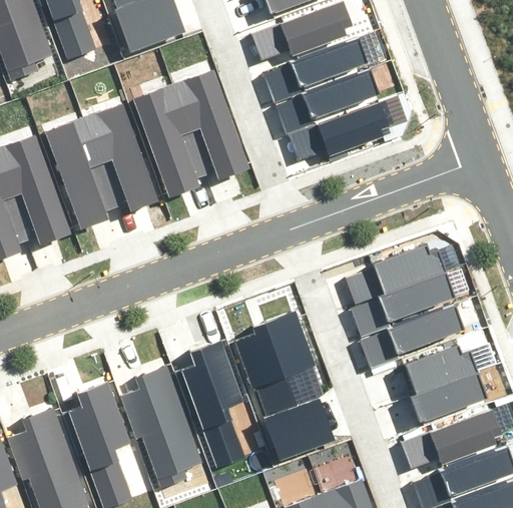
[(0,0),(0,44),(12,78),(46,65),(43,59),(55,55),(34,0),(0,0)]
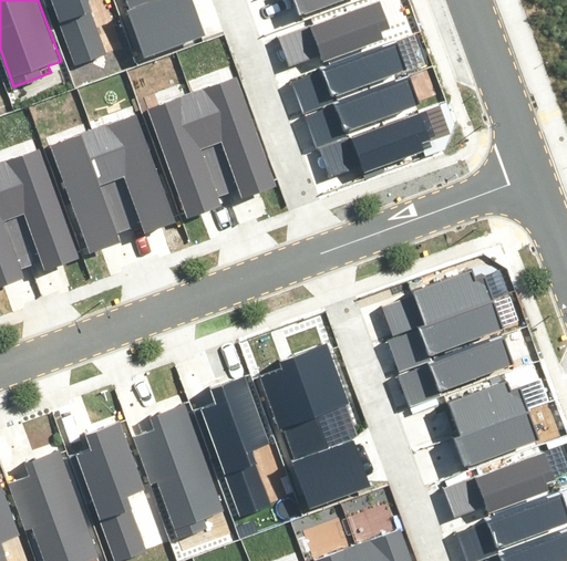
[(51,0),(76,69),(105,58),(85,3),(93,0),(51,0)]
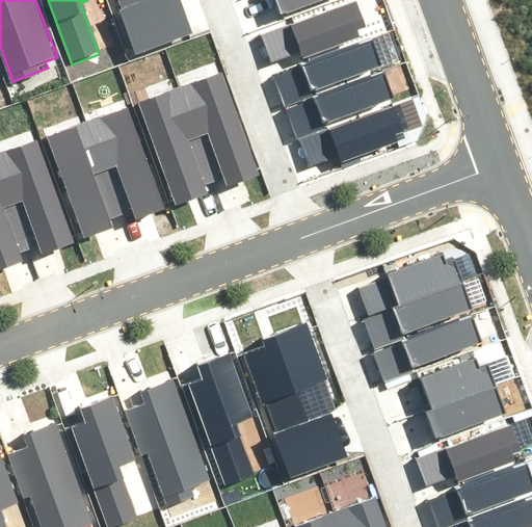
[(116,0),(122,11),(116,14),(131,53),(193,30),(181,0),(154,0),(152,1),(151,0),(116,0)]
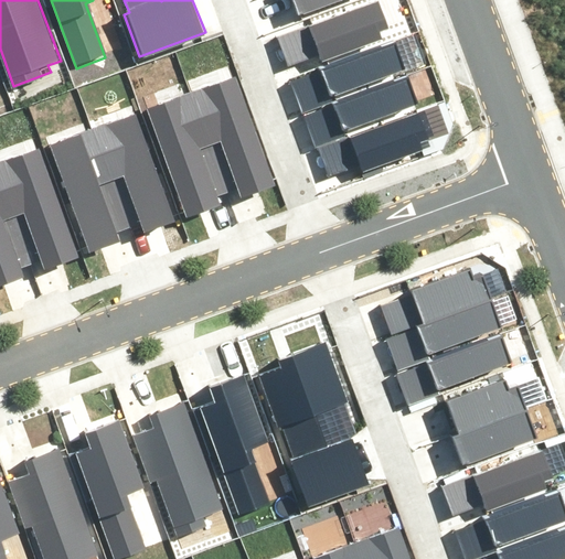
[(291,0),(300,21),(355,0),(291,0)]
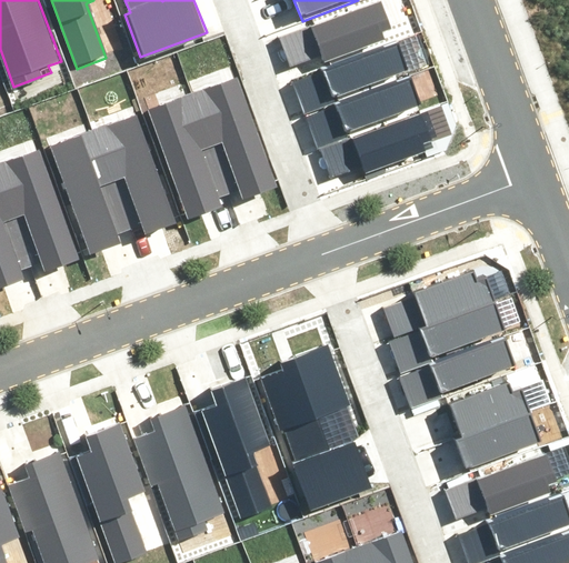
[(379,0),(377,0),(308,27),(320,61),(381,38),(378,30),(389,27),(379,0)]
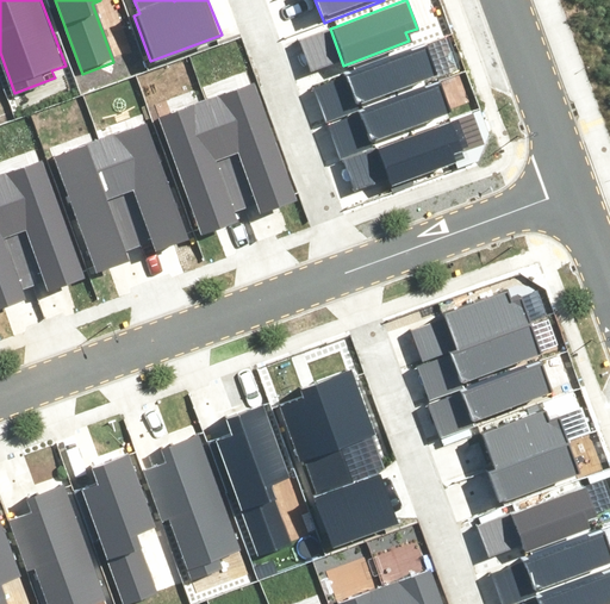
[(425,47),(347,74),(359,104),(436,76),(425,47)]
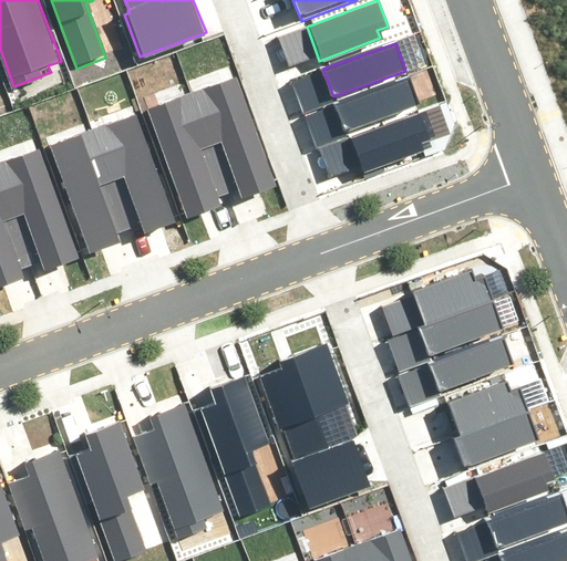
[(405,78),(333,103),(343,132),(415,106),(405,78)]
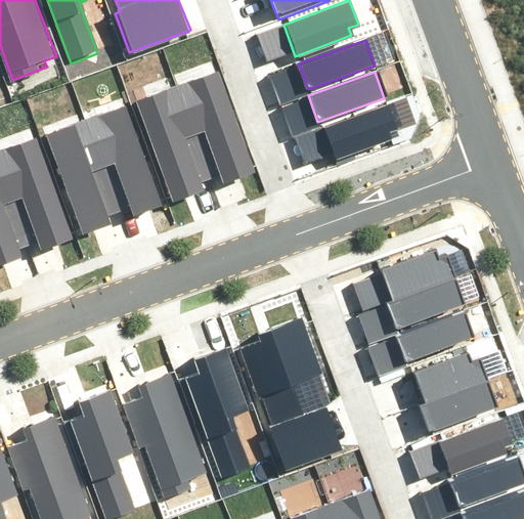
[(219,76),(180,90),(211,173),(222,168),(227,182),(255,173),(219,76)]
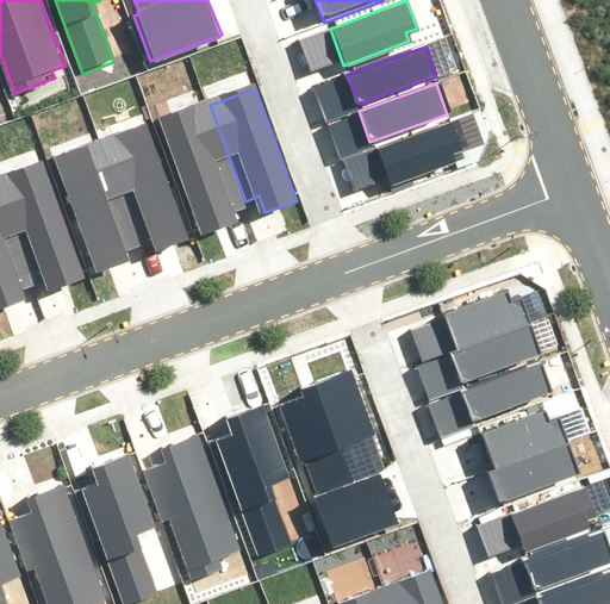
[(162,122),(203,231),(235,219),(230,207),(246,201),(210,105),(162,122)]
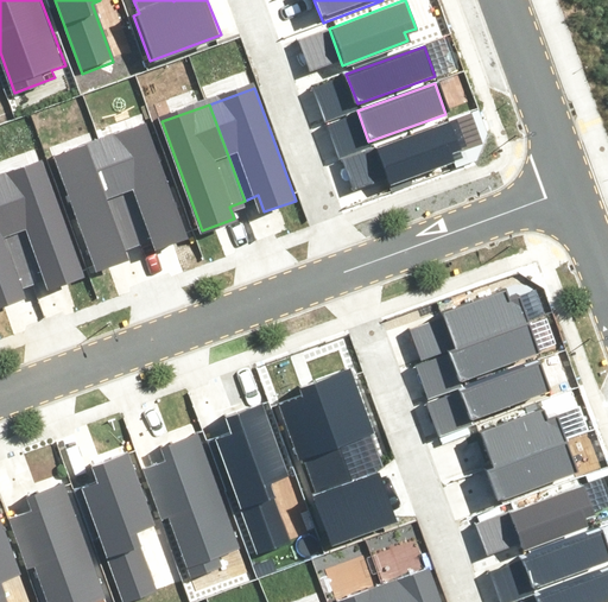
[(453,124),(375,151),(386,181),(463,154),(453,124)]
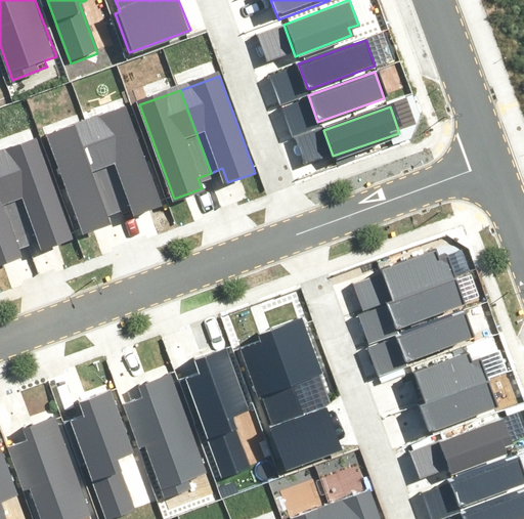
[(127,109),(89,123),(120,205),(131,201),(136,215),(163,206),(127,109)]
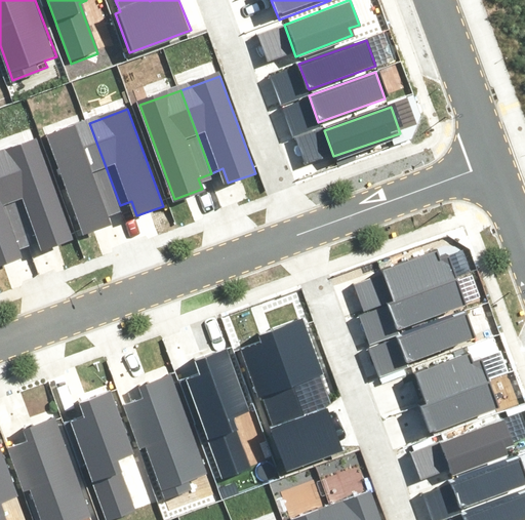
[(47,137),(82,232),(111,222),(107,211),(120,205),(89,123),(47,137)]
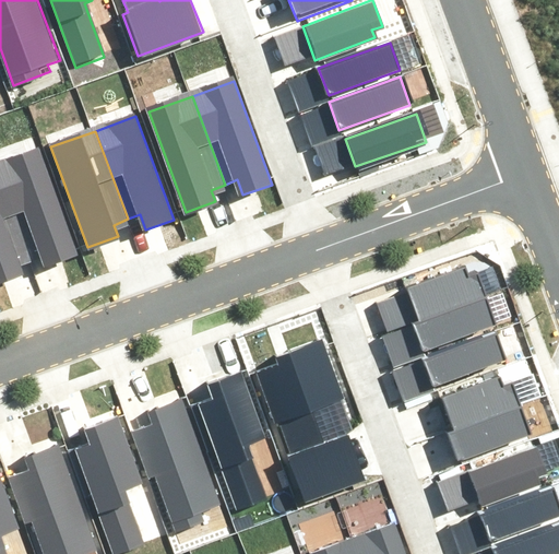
[(34,150),(0,161),(0,184),(25,252),(38,248),(44,263),(72,252),(34,150)]
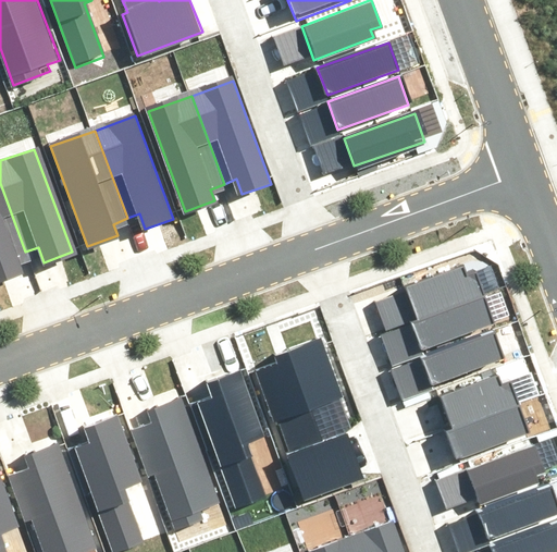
[(0,274),(15,269),(12,257),(25,252),(0,183),(0,274)]
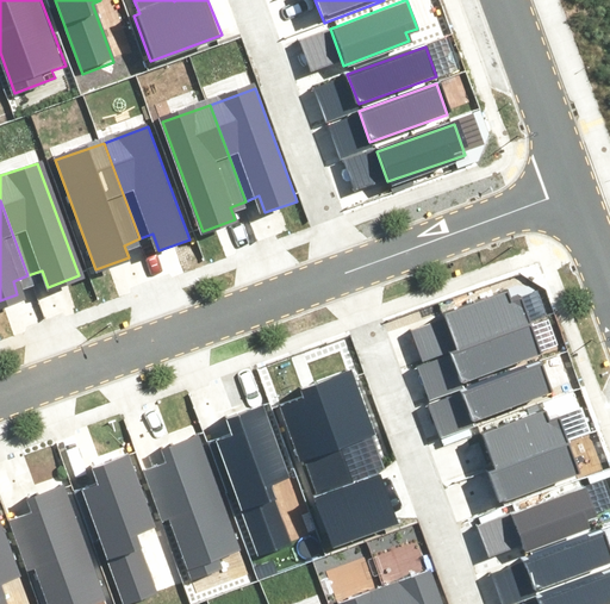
[(446,310),(459,349),(528,327),(517,296),(508,299),(504,291),(446,310)]
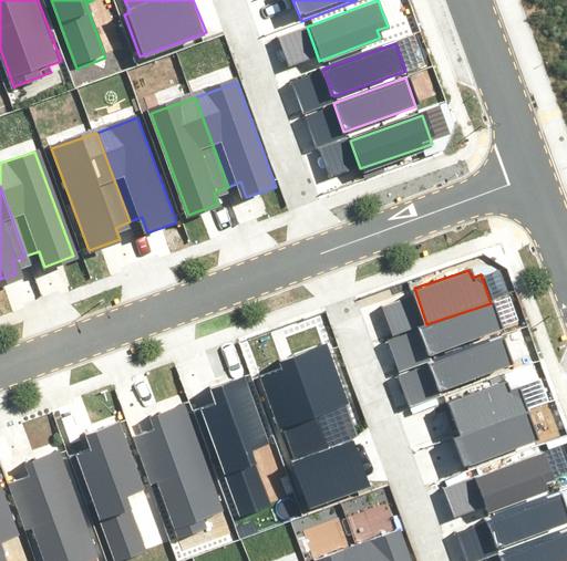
[(426,324),(419,328),(429,356),(501,331),(491,303),(426,324)]
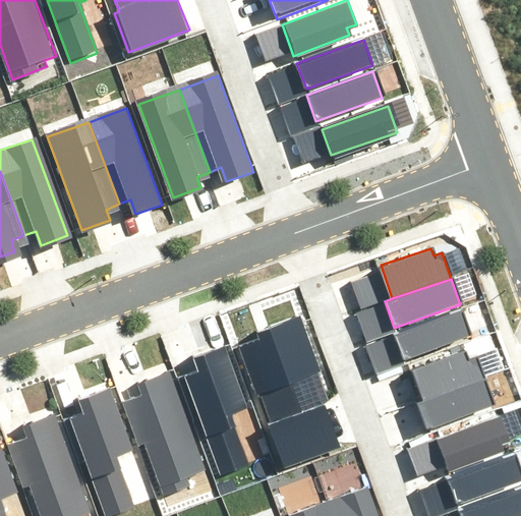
[(401,331),(394,334),(403,359),(469,337),(460,310),(401,331)]
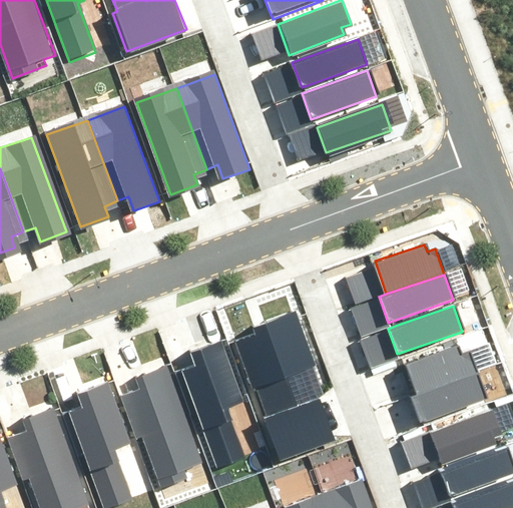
[(267,417),(262,419),(276,457),(336,436),(322,398),(295,407),(283,374),(314,363),(295,311),(253,326),(258,335),(234,343),(252,390),(255,389),(267,417)]
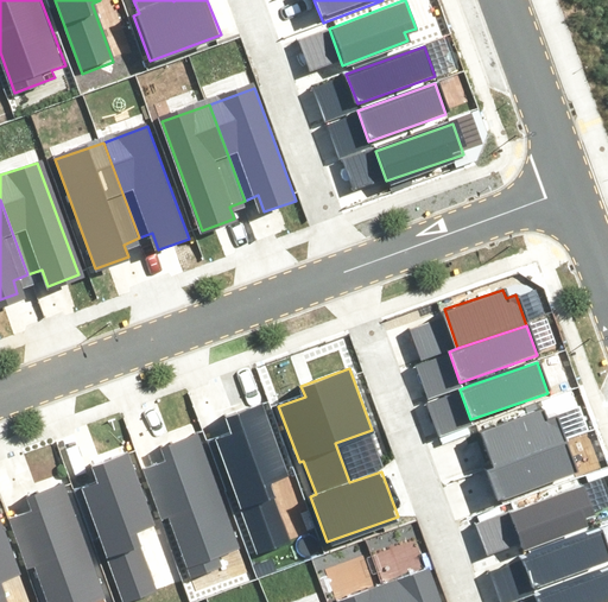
[(214,437),(257,550),(287,539),(265,480),(289,471),(263,400),(225,414),(230,430),(214,437)]
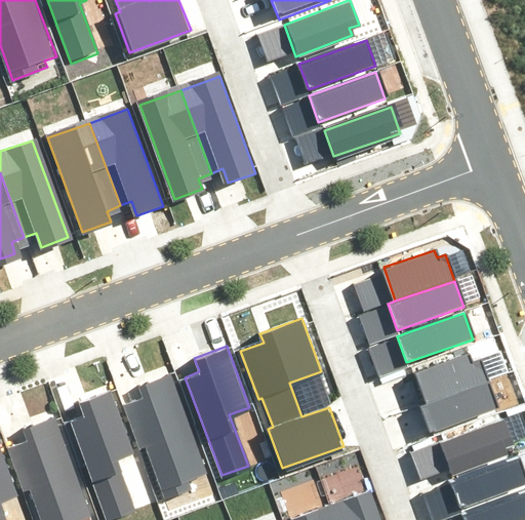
[(418,371),(430,405),(489,385),(480,359),(471,362),(468,354),(418,371)]
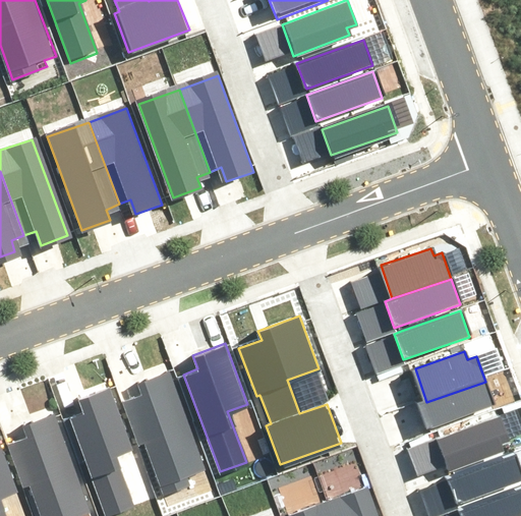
[(124,396),(161,494),(194,481),(192,475),(204,470),(166,368),(136,379),(140,389),(124,396)]
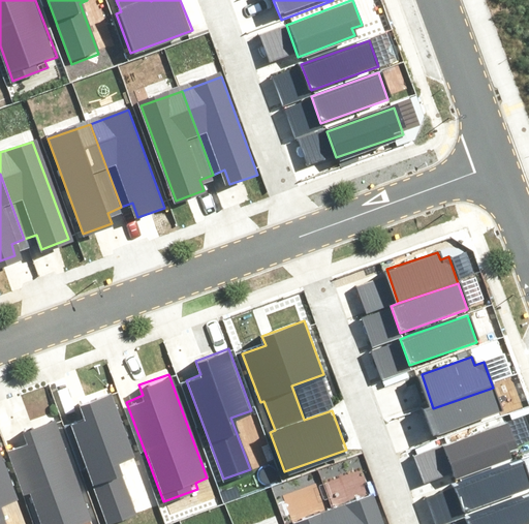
[(433,408),(425,411),(434,437),(501,414),(493,388),(433,408)]
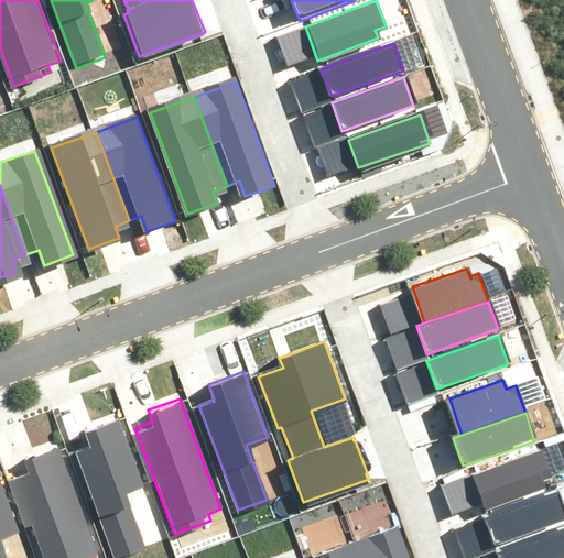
[(75,456),(114,557),(127,557),(144,550),(123,496),(145,488),(121,423),(86,436),(91,450),(75,456)]
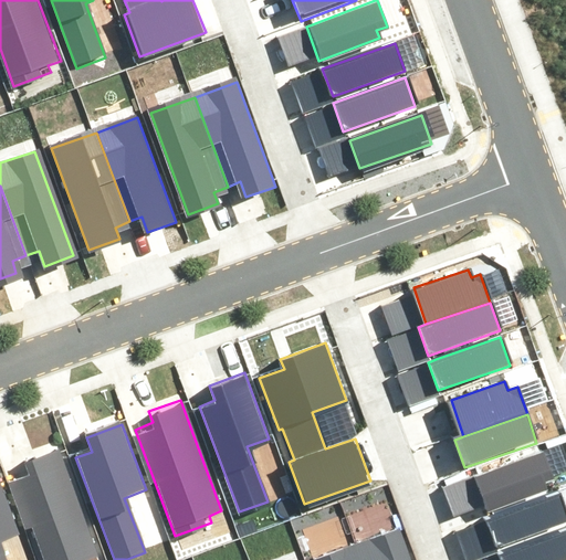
[(542,452),(478,473),(491,509),(545,492),(542,483),(552,479),(542,452)]
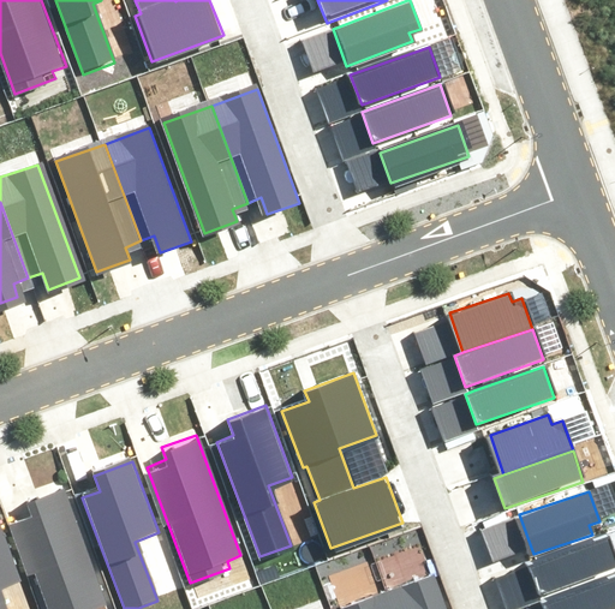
[(9,525),(39,608),(100,608),(58,493),(24,506),(28,518),(9,525)]
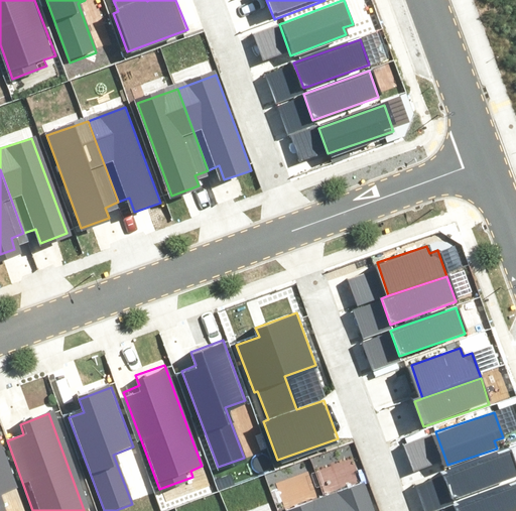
[(5,510),(0,495),(0,491),(19,485),(0,434),(0,510),(5,510)]
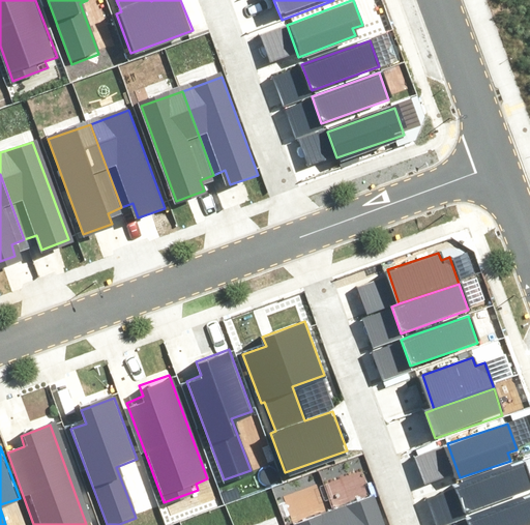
[(529,479),(524,462),(457,485),(465,512),(529,489),(529,479)]
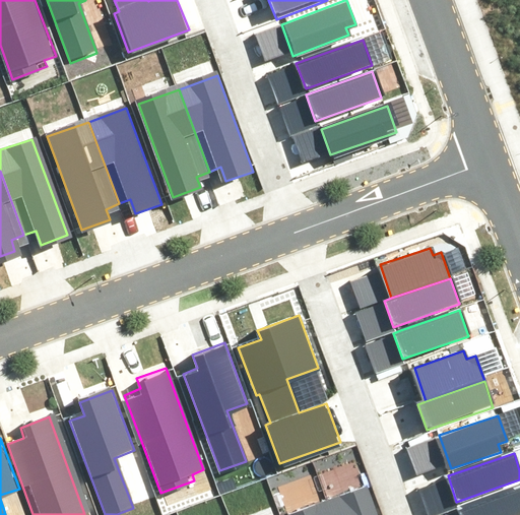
[(519,484),(456,507),(458,514),(516,514),(519,513),(519,484)]
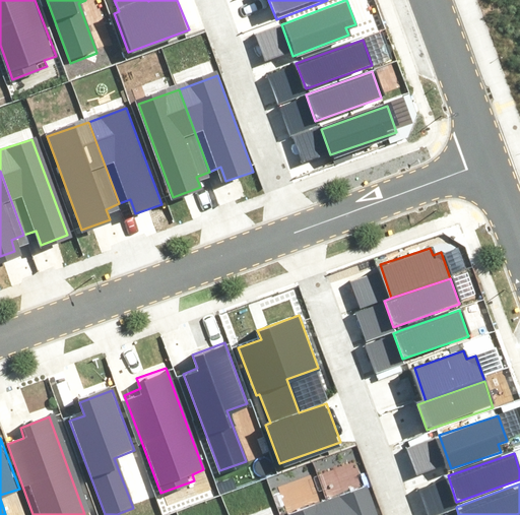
[(380,514),(370,486),(331,500),(336,514),(380,514)]
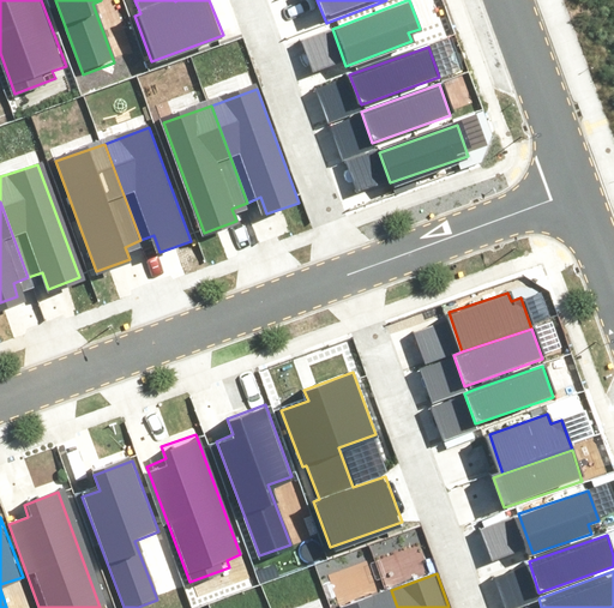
[(343,607),(397,607),(391,590),(343,607)]
